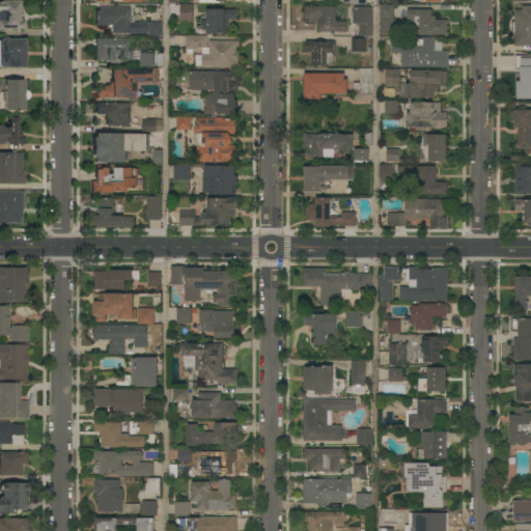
[(19,0),(19,20),(23,20),(23,29),(8,29),(8,30),(2,30),(2,29),(0,29),(0,0),(19,0)]
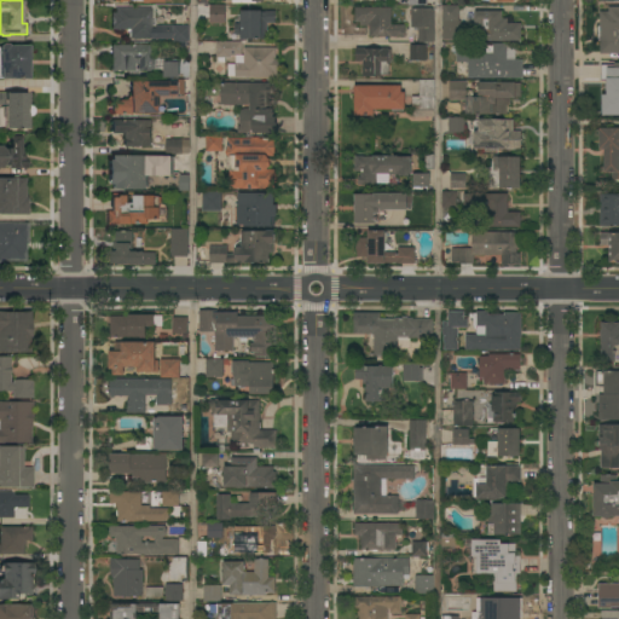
[(212,24),(212,5),(226,5),(226,24),(212,24)]
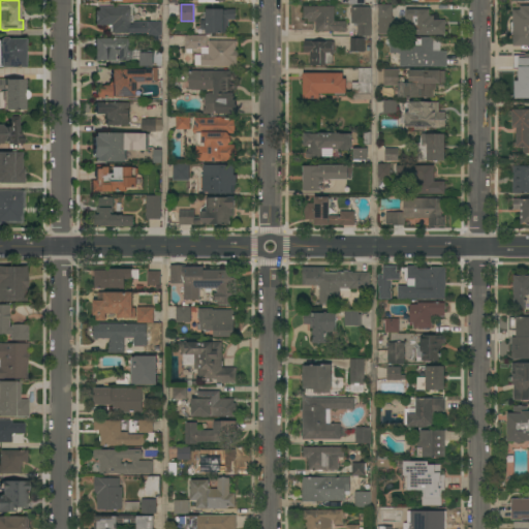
[(378,4),(392,4),(392,18),(394,18),(394,21),(398,21),(398,34),(378,34),(378,4)]
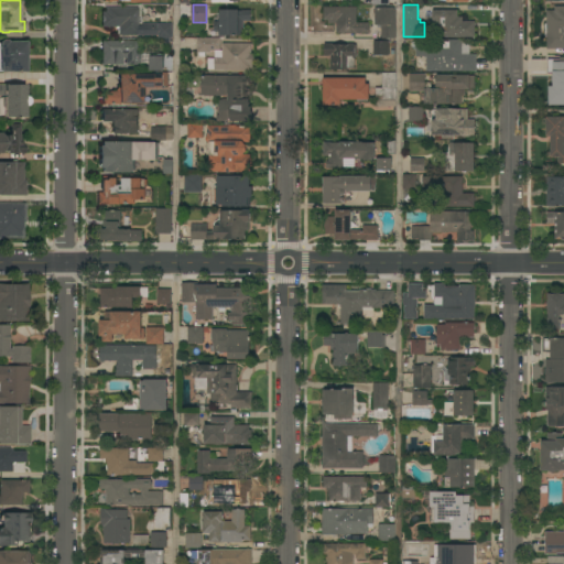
[(138,8),(138,25),(142,25),(142,23),(172,23),(172,39),(158,39),(158,35),(117,35),(117,26),(101,26),(101,11),(105,11),(105,7),(138,8)]
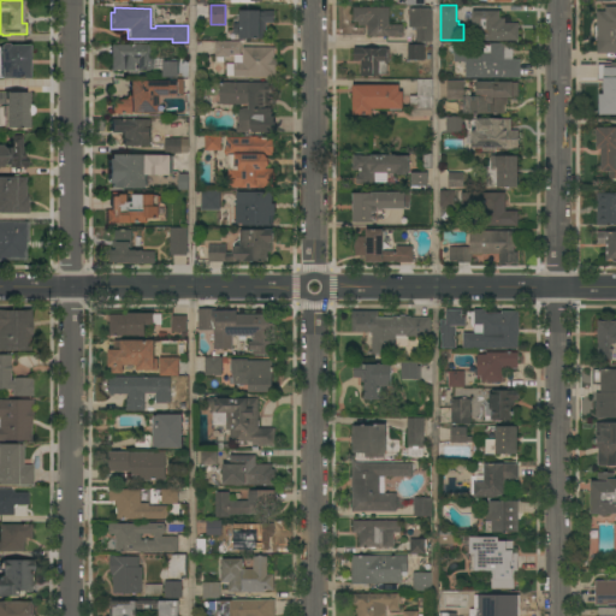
[(389,25),(403,25),(403,36),(396,36),(396,37),(367,36),(367,25),(359,25),(359,22),(354,22),(354,7),(390,7),(389,25)]
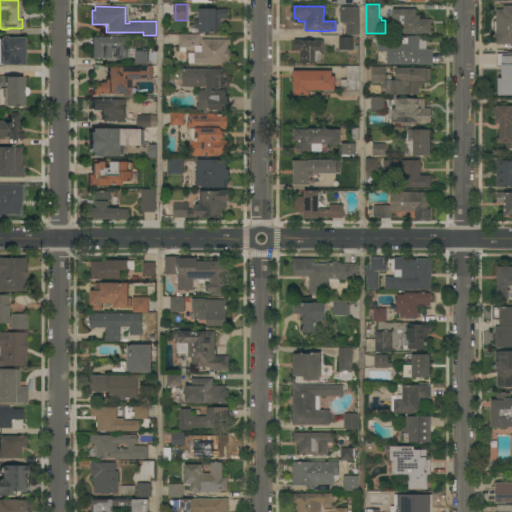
[(511,6),(511,44),(496,44),(496,10),(503,10),(503,6),(511,6)]
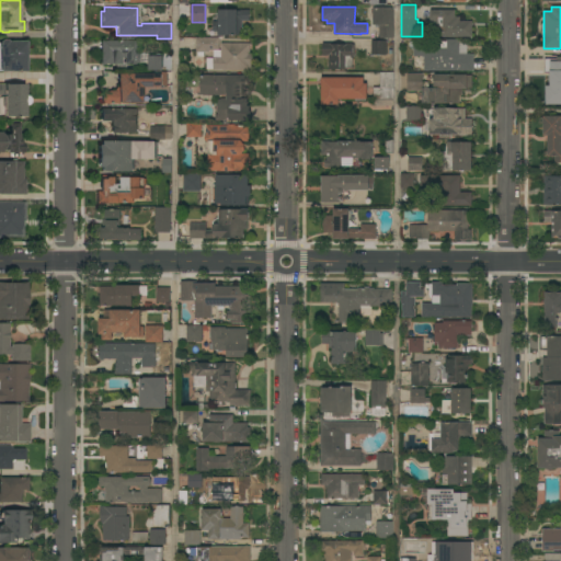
[(393,38),(379,38),(379,25),(373,25),(373,8),(392,8),(392,10),(393,10),(393,38)]
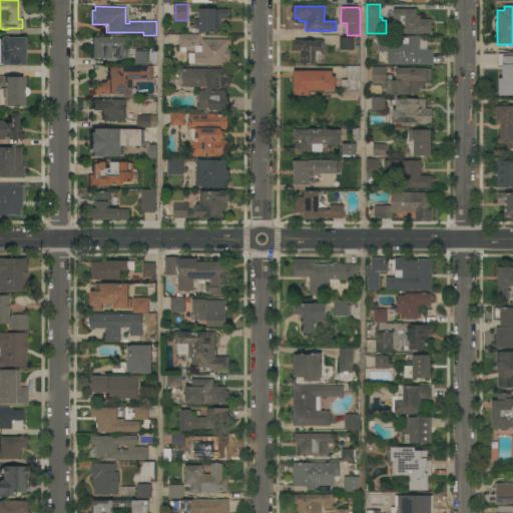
[(221,32),(199,33),(199,28),(194,28),(194,20),(199,20),(199,9),(227,9),(227,19),(221,19),(221,32)]
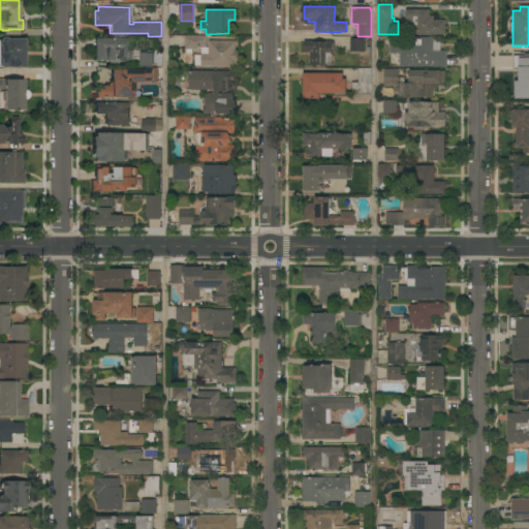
[(409,34),(409,26),(405,26),(405,16),(404,16),(404,11),(405,11),(405,9),(429,9),(429,16),(434,16),(434,20),(445,20),(445,34),(409,34)]
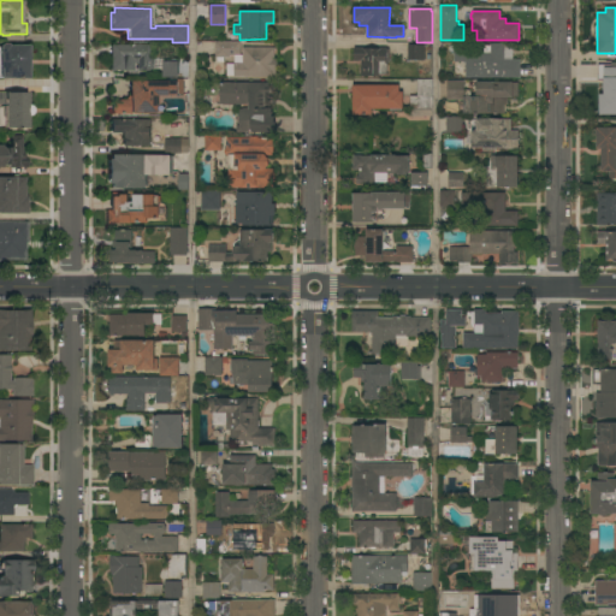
[(241,41),(241,57),(230,57),(215,57),(215,41),(241,41)]
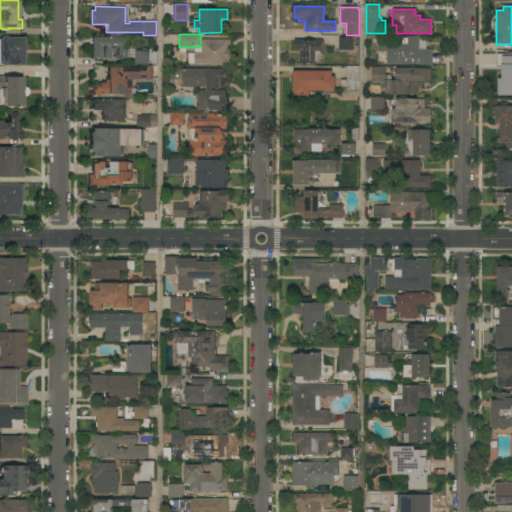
[(22,37),(23,65),(0,65),(0,36),(1,36),(5,36),(6,37),(22,37)]
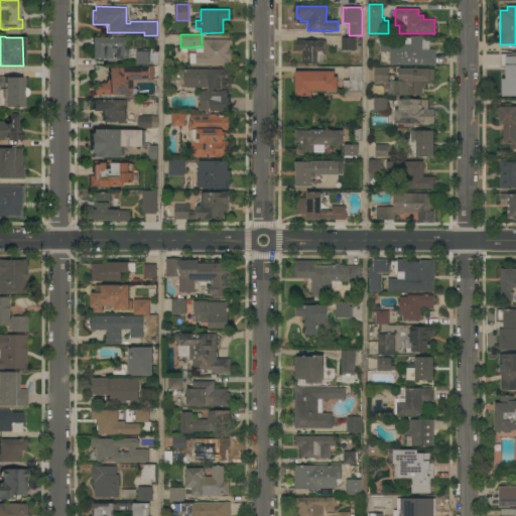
[(390,65),(390,51),(381,51),(381,37),(400,37),(400,44),(411,44),(411,36),(422,36),(422,50),(435,50),(435,65),(390,65)]
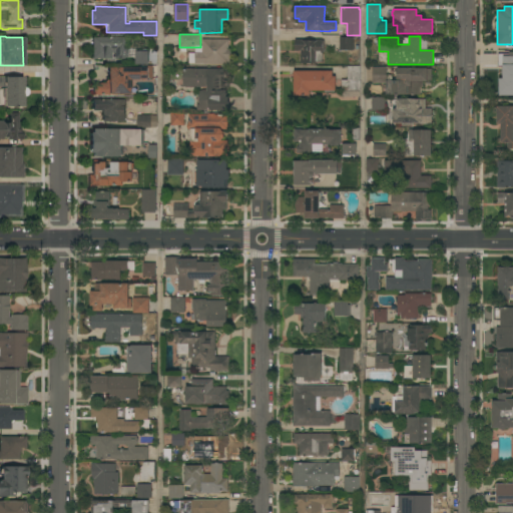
[(125,37),(125,48),(129,48),(129,58),(125,58),(113,58),(113,52),(110,52),(110,58),(91,58),(91,37),(125,37)]
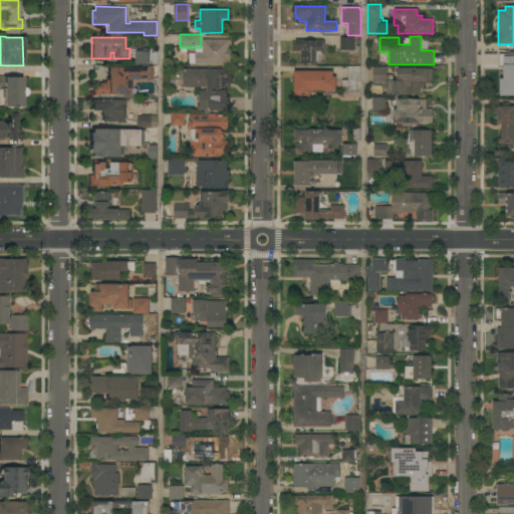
[(354,50),(340,50),(340,38),(354,38),(354,50)]
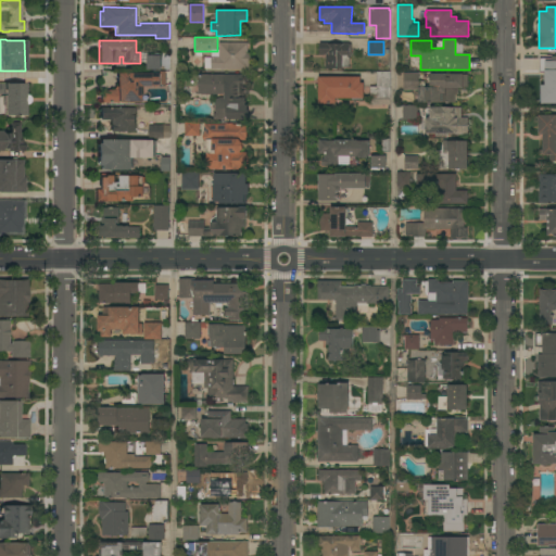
[(248,43),(248,52),(251,52),(251,55),(253,55),(253,61),(251,61),(251,63),(252,63),(252,70),(212,70),(212,57),(219,57),(219,42),(248,43)]
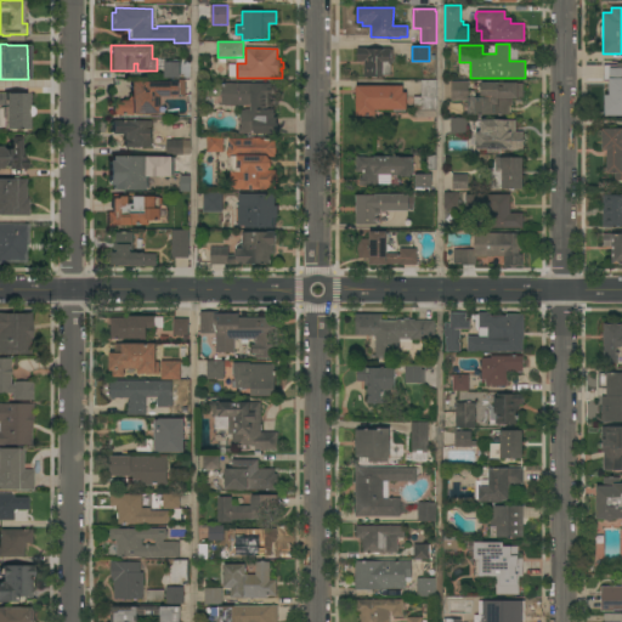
[(390,47),(390,50),(394,50),(394,62),(390,62),(390,75),(385,75),(385,77),(365,77),(365,61),(358,61),(358,49),(390,47)]
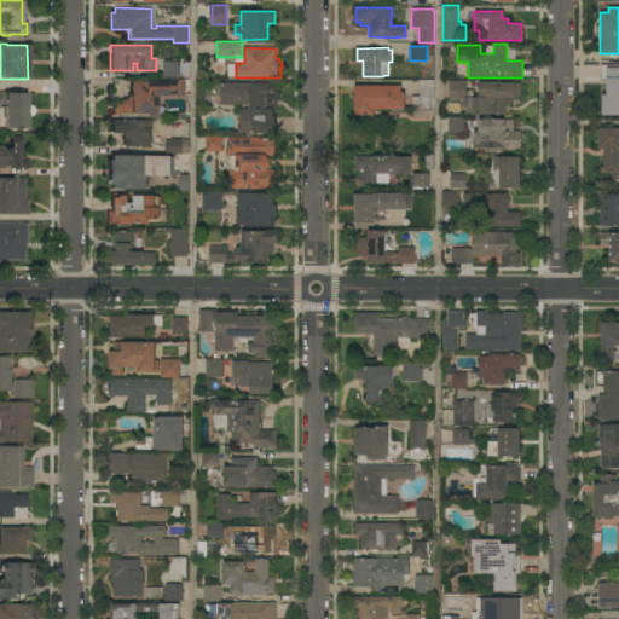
[(163,77),(163,62),(165,62),(165,59),(178,59),(178,62),(179,62),(179,77),(163,77)]
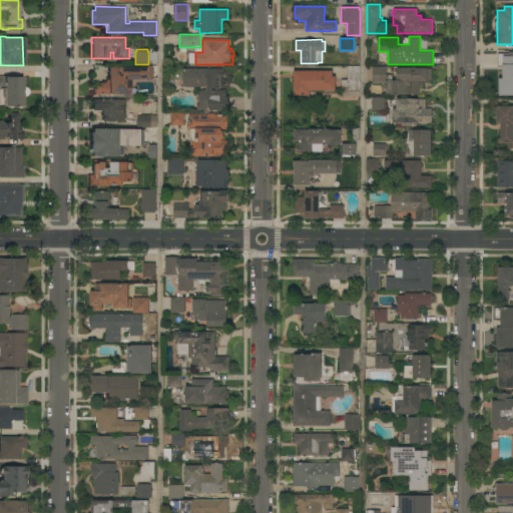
[(512,52),(512,95),(499,95),(499,80),(503,80),(503,66),(498,66),(498,53),(509,53),(509,52),(512,52)]
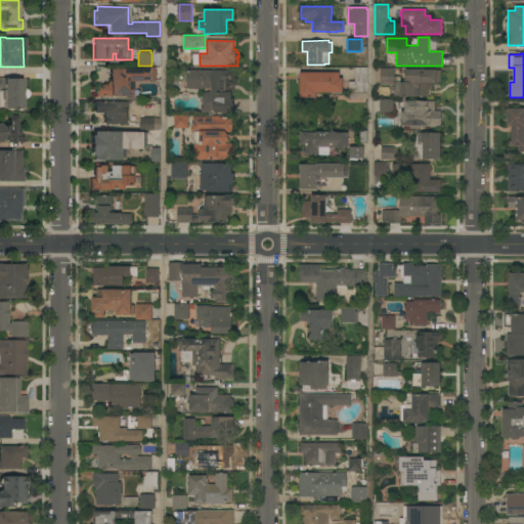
[(367,99),(348,99),(348,82),(355,82),(355,68),(367,68),(367,99)]
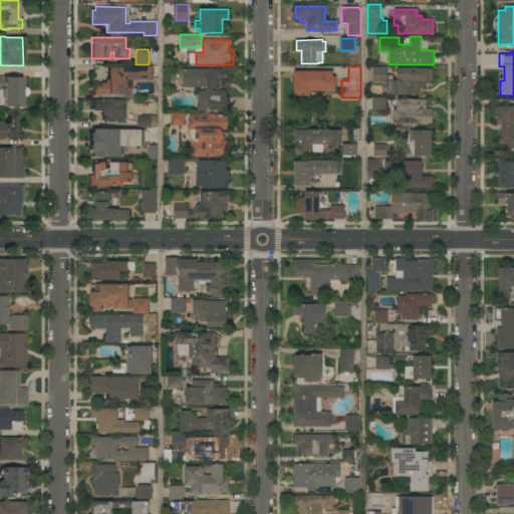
[(92,83),(104,83),(104,81),(104,80),(107,79),(106,67),(133,68),(152,68),(152,80),(133,80),(133,95),(92,95),(92,83)]
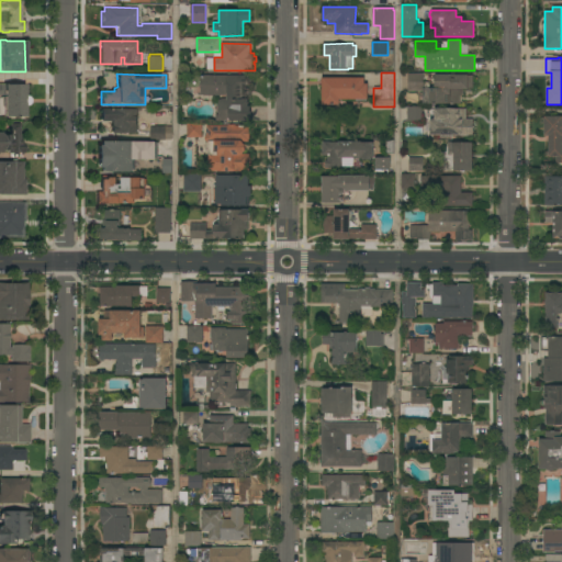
[(423,74),(424,90),(407,91),(407,75),(423,74)]
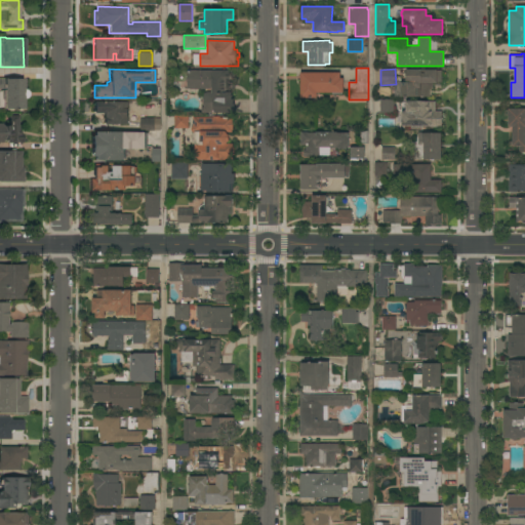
[(188,88),(189,70),(232,71),(232,99),(234,99),(234,104),(235,104),(235,109),(234,109),(234,113),(202,113),(202,107),(204,107),(204,93),(208,92),(212,92),(212,88),(188,88)]
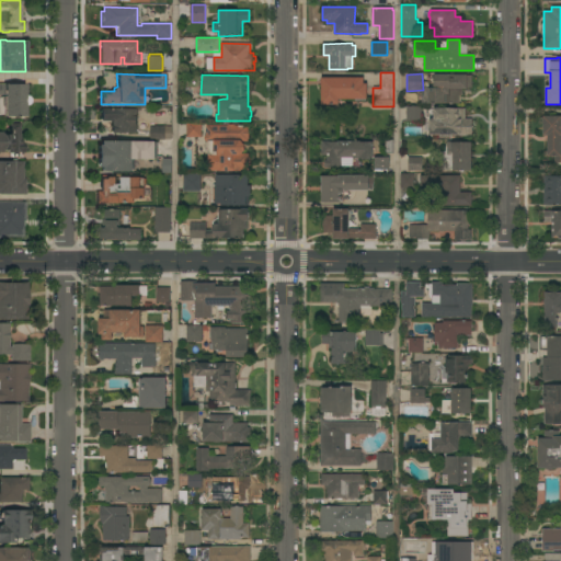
[(472,89),(461,89),(461,104),(428,104),(428,88),(433,88),(433,84),(432,84),(432,76),(435,76),(435,75),(451,75),(450,78),(454,78),(454,75),(472,76),(472,89)]
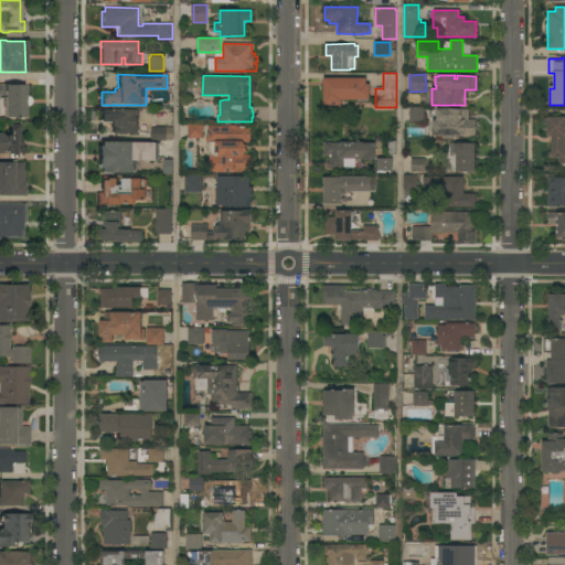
[(366,78),(366,84),(370,84),(370,99),(369,99),(369,100),(358,100),(358,99),(341,99),(341,105),(324,105),(324,78),(366,78)]
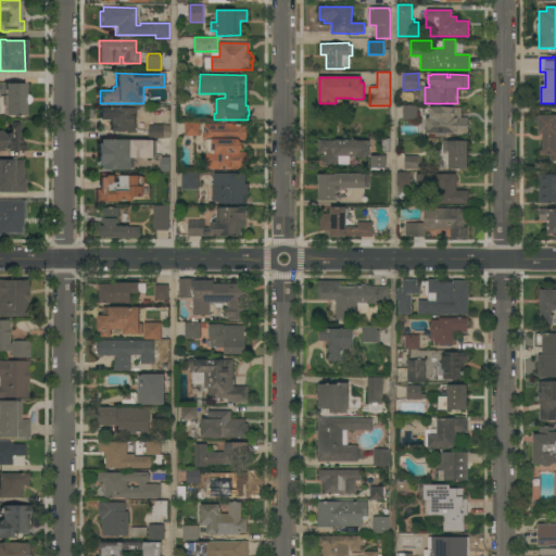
[(24,95),(26,95),(28,97),(29,99),(28,101),(28,103),(26,104),(24,105),(24,116),(3,116),(3,105),(1,105),(1,96),(3,96),(3,95),(0,95),(0,83),(24,84),(24,95)]
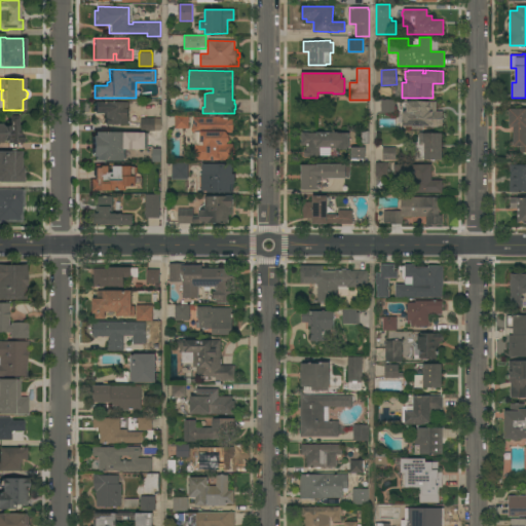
[(381,100),(395,100),(395,113),(381,113),(381,100)]
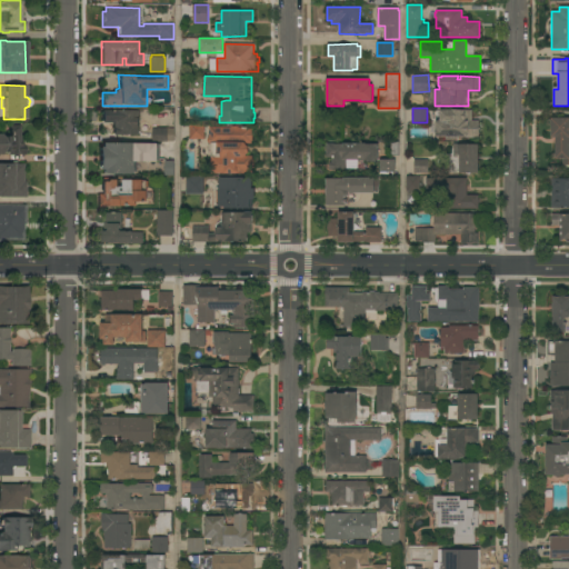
[(139,110),(139,136),(112,135),(112,123),(110,123),(110,122),(101,122),(101,110),(139,110)]
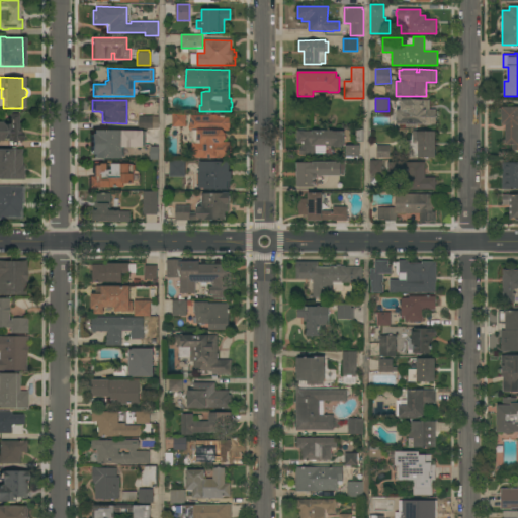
[(426,101),(426,110),(436,110),(435,124),(400,123),(400,114),(397,114),(398,108),(399,104),(399,100),(426,101)]
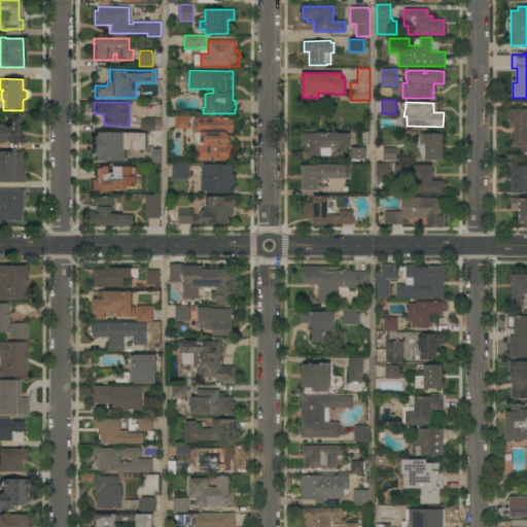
[(526,153),(522,153),(522,147),(515,147),(515,128),(511,128),(511,109),(526,109),(526,153)]
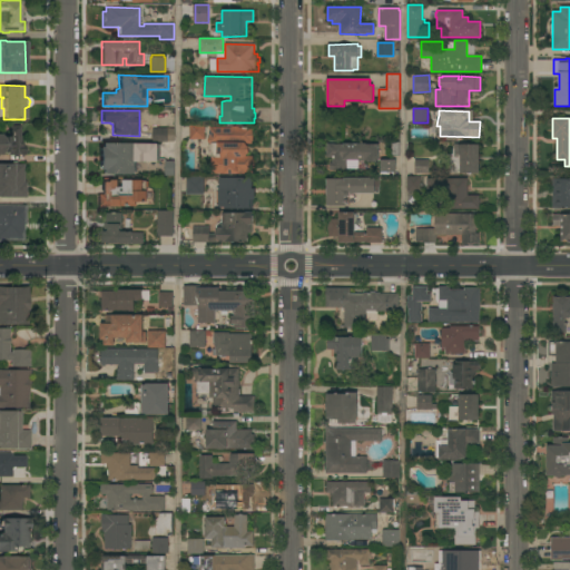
[(189,139),(189,125),(205,125),(205,139),(189,139)]
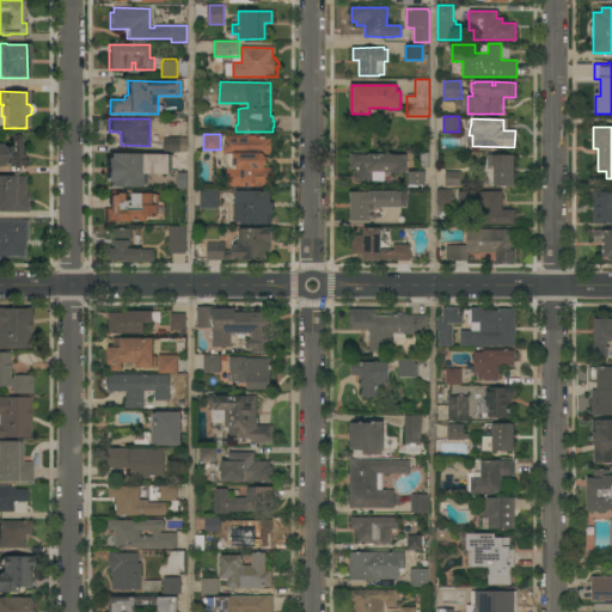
[(22,151),(23,151),(23,157),(26,157),(26,166),(10,166),(10,164),(0,164),(0,145),(10,145),(10,135),(22,135),(22,151)]
